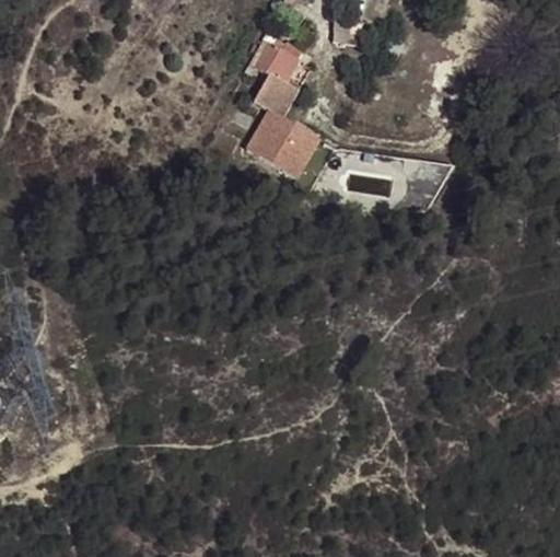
[(347,43),(349,21),(335,19),(331,41),(347,43)]
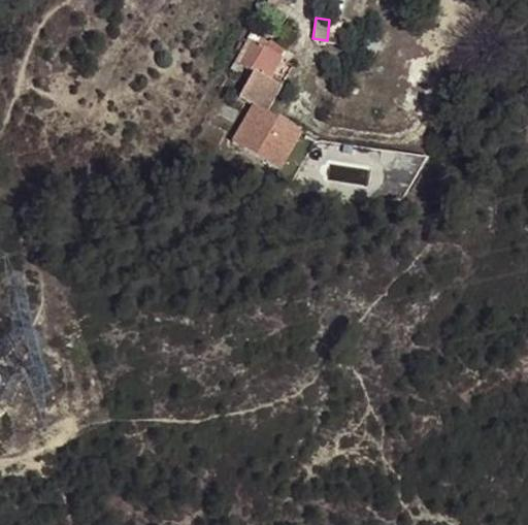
[(340,43),(342,22),(329,20),(327,40),(340,43)]
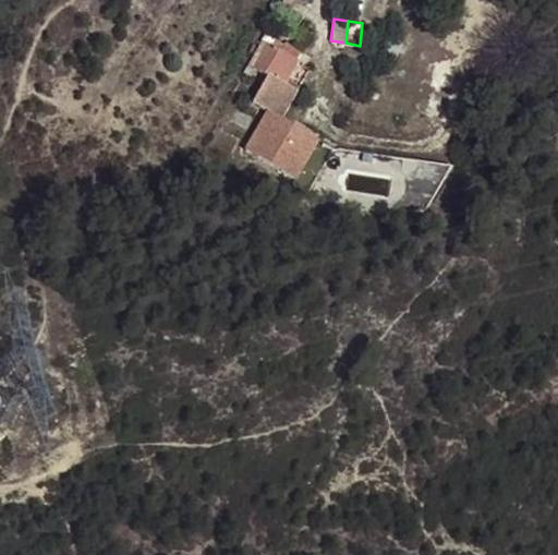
[(268,73),(252,100),(268,109),(280,117),(299,85),(286,77),(292,69),(298,59),(295,58),(300,51),(265,34),(245,71),(251,73),(255,67),(268,73)]
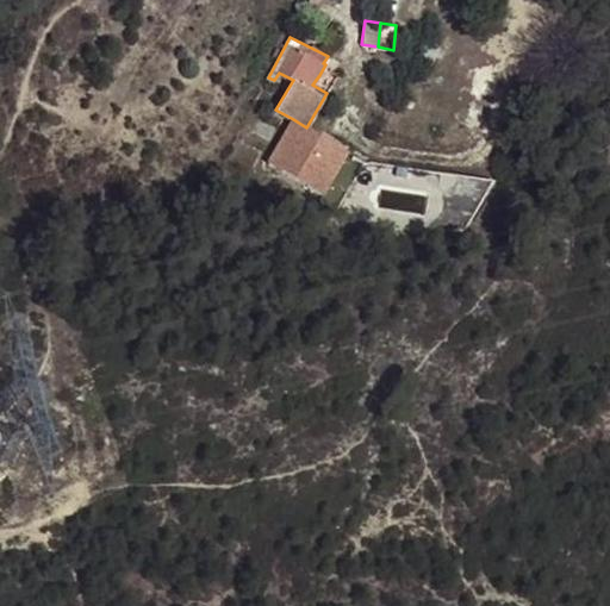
[(306,127),(293,119),(269,161),(322,192),(346,150),(306,127)]
